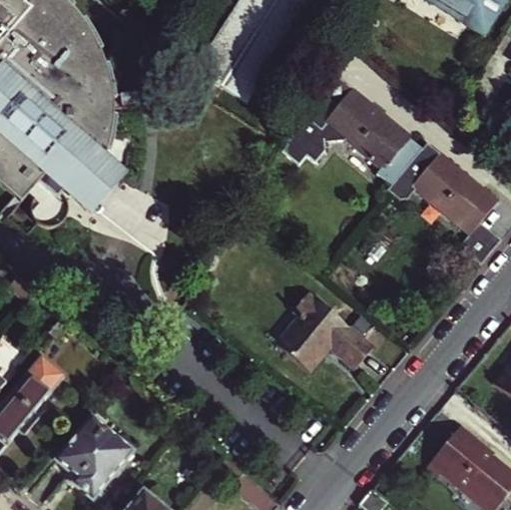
[(25,3),(20,0),(0,0),(0,184),(20,203),(28,195),(33,200),(33,207),(32,212),(33,218),(34,222),(39,227),(44,229),(50,230),(55,228),(59,225),(62,221),(63,217),(63,213),(61,206),(58,202),(55,200),(71,181),(84,190),(90,178),(96,162),(98,150),(99,130),(96,110),(79,111),(77,102),(94,99),(90,91),(86,80),(79,66),(65,44),(61,38),(47,22),(25,3)]
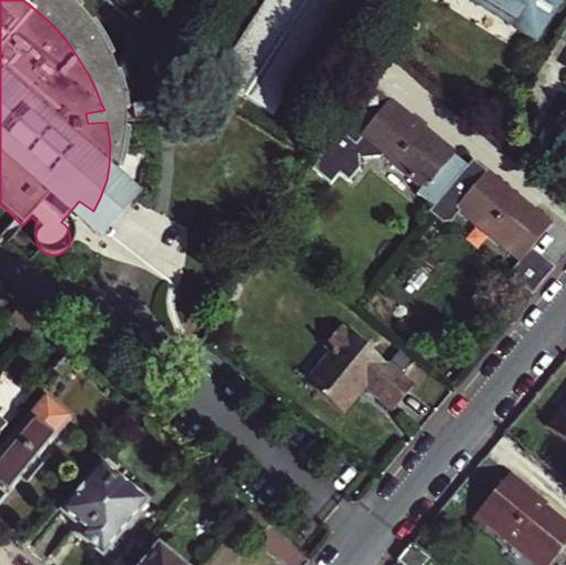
[(275,115),(349,0),(263,0),(214,76),(275,115)]
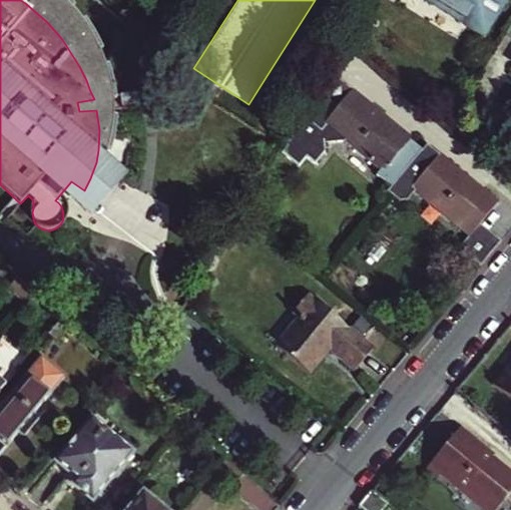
[(428,0),(485,36),(507,0),(428,0)]
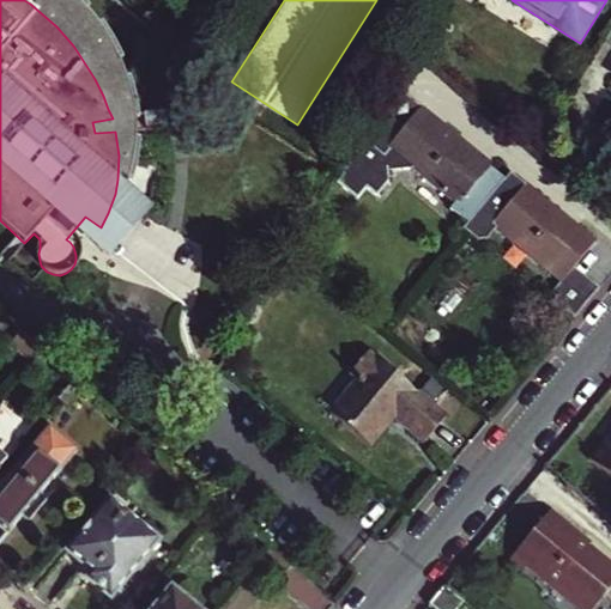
[(407,126),(424,105),(399,85),(385,108),(407,126)]
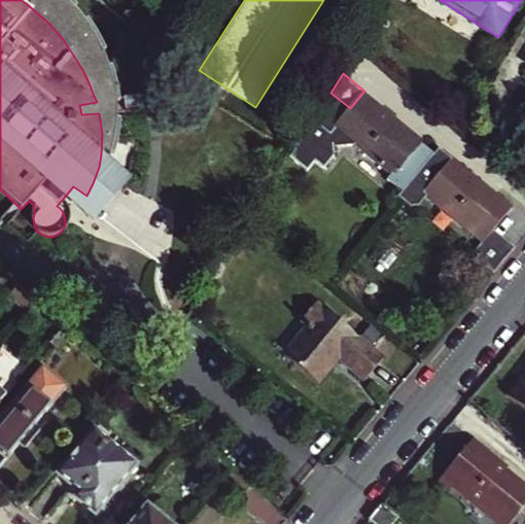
[(330,93),(300,142),(313,153),(336,126),(396,174),(391,180),(405,190),(436,152),(423,142),(424,140),(364,91),(350,108),(330,93)]
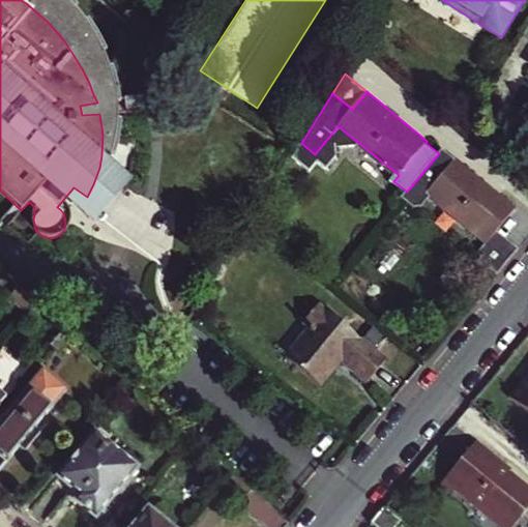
[(80,106),(82,115),(99,114),(97,103),(80,106)]
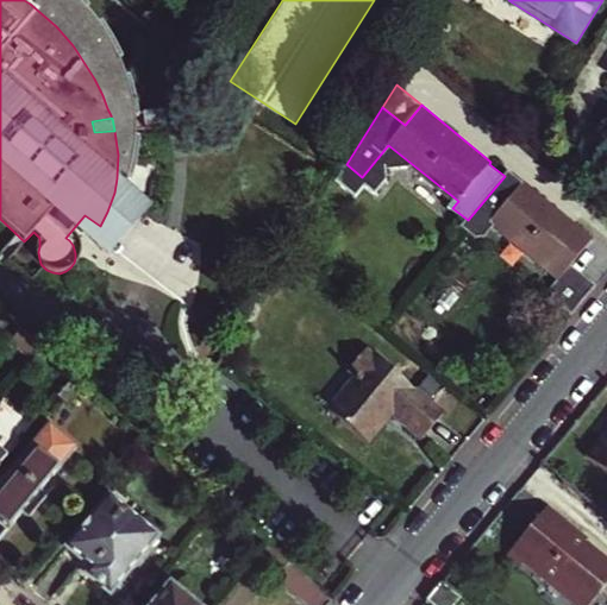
[(471,224),(467,229),(481,241),(492,240),(501,228),(561,278),(549,292),(574,313),(598,283),(574,263),(594,238),(514,172),(508,180),(471,224)]
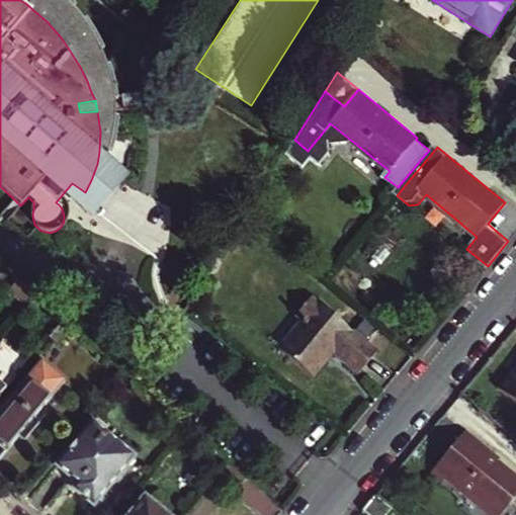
[(432,153),(429,150),(398,187),(401,190),(432,153)]
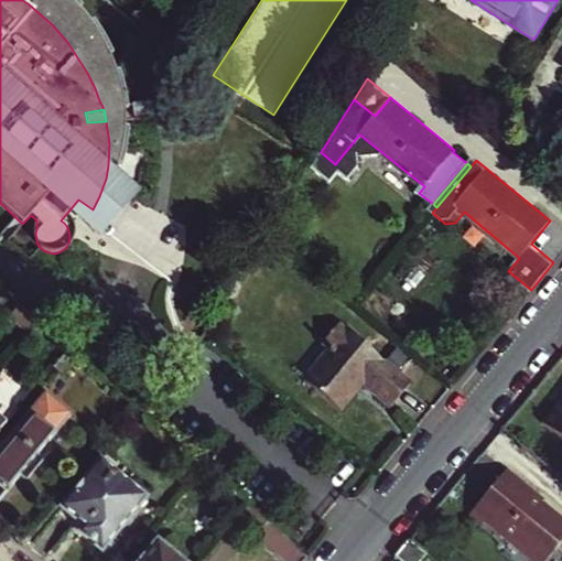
[(130,200),(106,179),(99,196),(93,209),(78,200),(61,220),(64,223),(89,246),(130,200)]
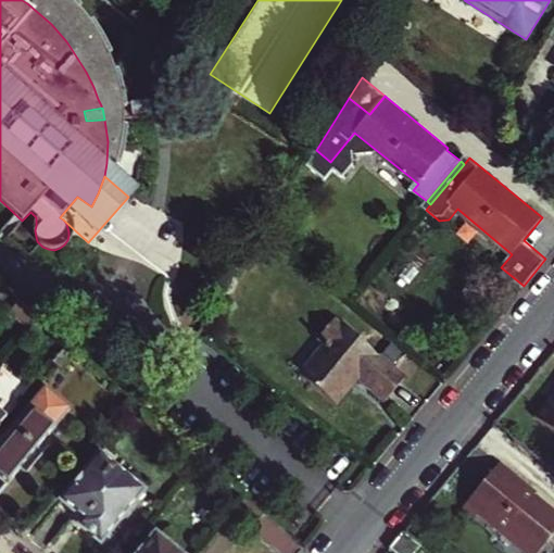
[(39,313),(27,301),(22,308),(34,318),(39,313)]
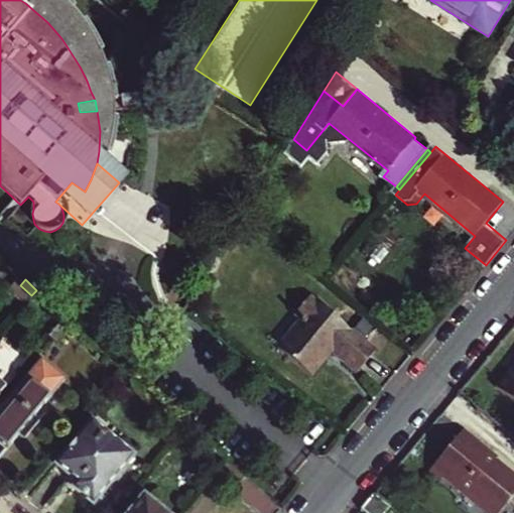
[(279,346),(312,373),(334,349),(359,370),(376,349),(311,293),(296,311),(303,317),(279,346)]
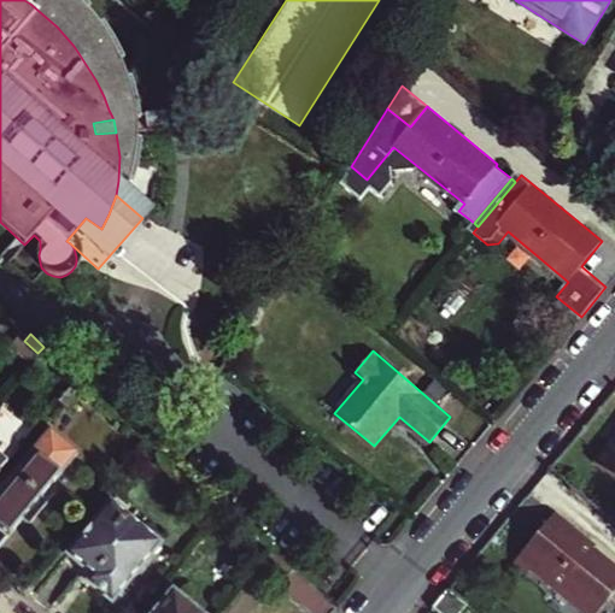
[(78,377),(60,399),(70,406),(88,385),(78,377)]
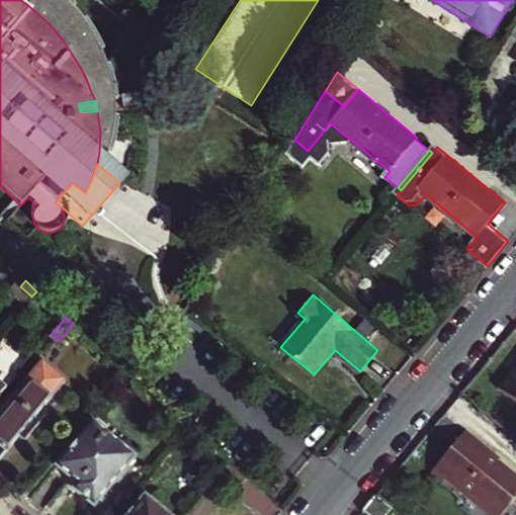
[(34,416),(67,378),(43,358),(0,409),(0,441),(8,448),(20,433),(26,438),(40,421),(34,416)]
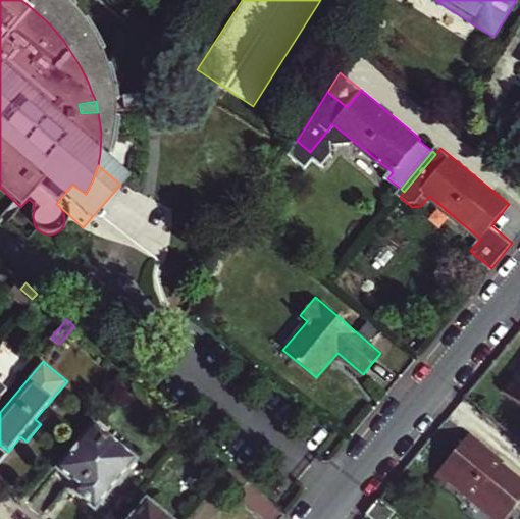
[(519,373),(507,390),(519,400),(519,373)]
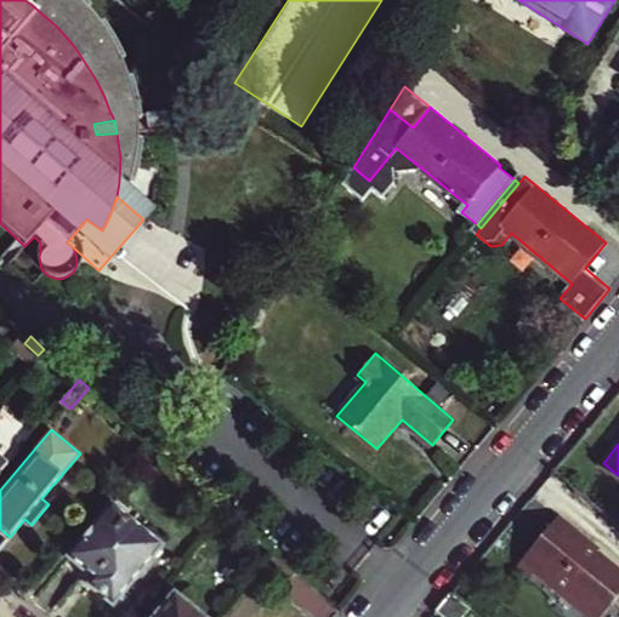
[(146,531),(113,504),(71,556),(96,577),(91,584),(114,603),(162,546),(166,540),(151,526),(146,531)]
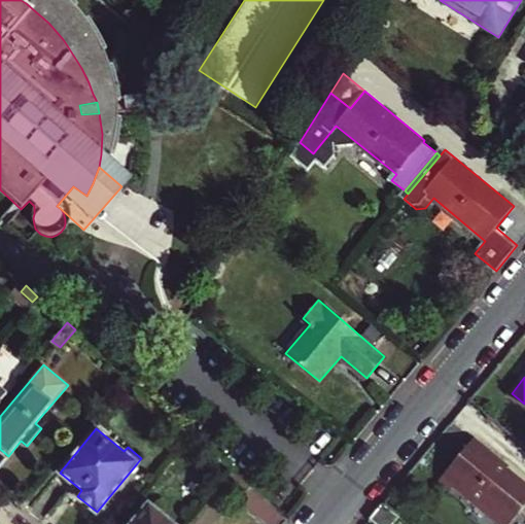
[(476,432),(442,474),(453,482),(454,481),(469,494),(474,490),(490,503),(491,512),(505,523),(506,523),(521,508),(524,511),(524,480),(498,458),(501,454),(476,432)]
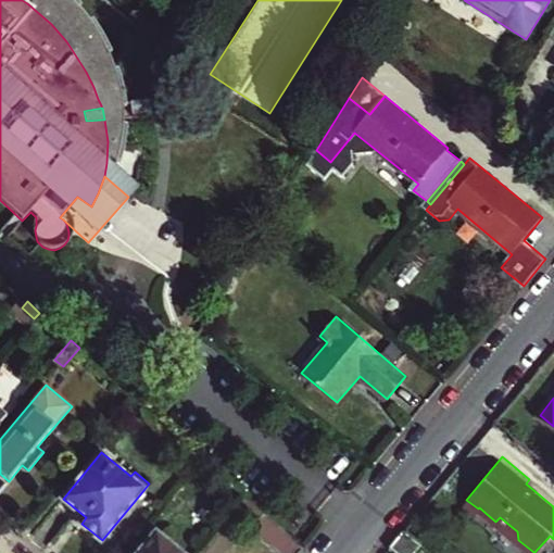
[(252,527),(282,552),(300,552),(305,547),(265,512),(252,527)]
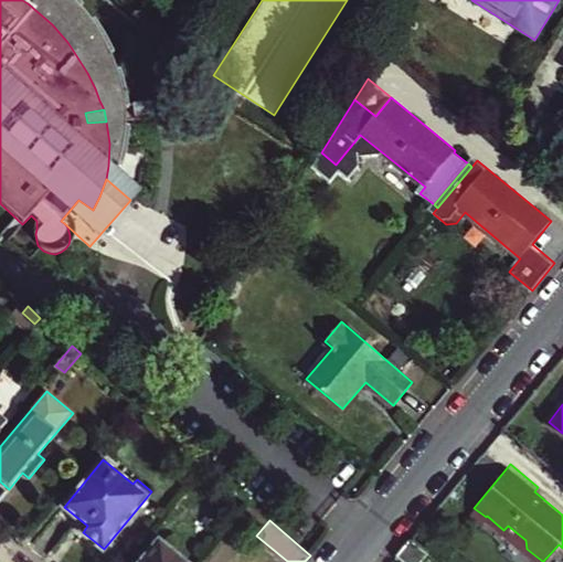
[(422,561),(432,550),(413,536),(397,553),(407,561),(422,561)]
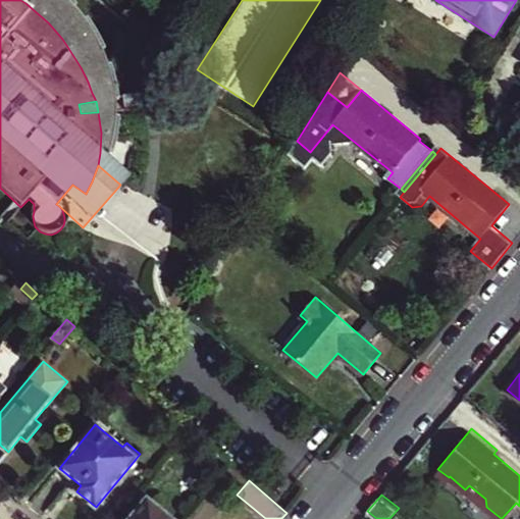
[(168,518),(147,502),(133,518),(168,518)]
